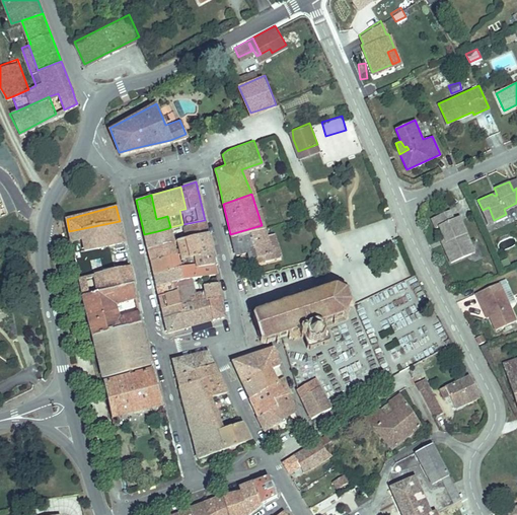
[(489,207),(483,210),(488,222),(494,220),(489,207)]
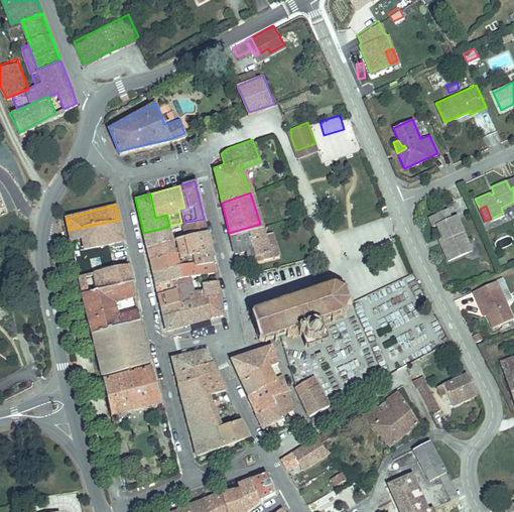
[(460,234),(464,232),(456,215),(450,218),(445,209),(428,217),(432,227),(436,225),(444,241),(440,243),(448,261),(468,252),(460,234)]
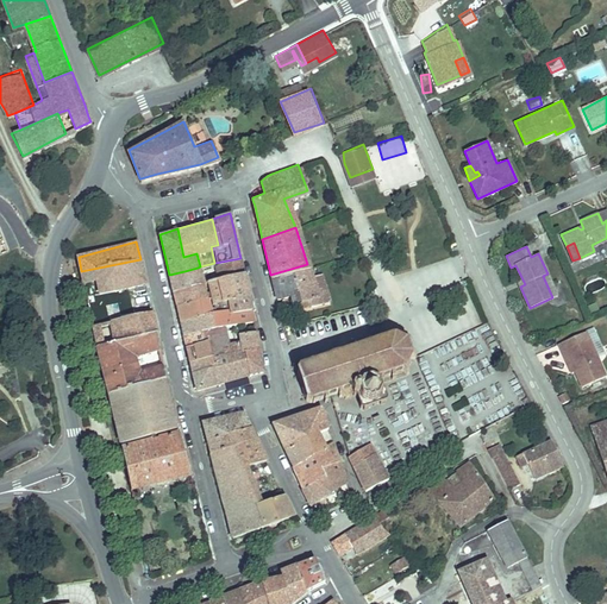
[(243,271),(241,258),(216,263),(219,277),(243,271)]
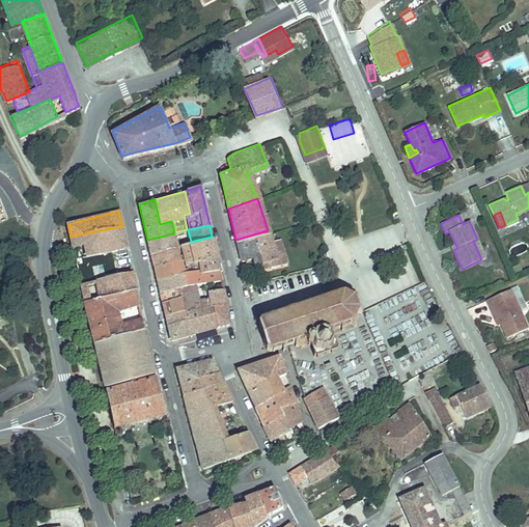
[(122,226),(71,237),(75,257),(80,256),(78,246),(85,244),(87,255),(127,247),(122,226)]
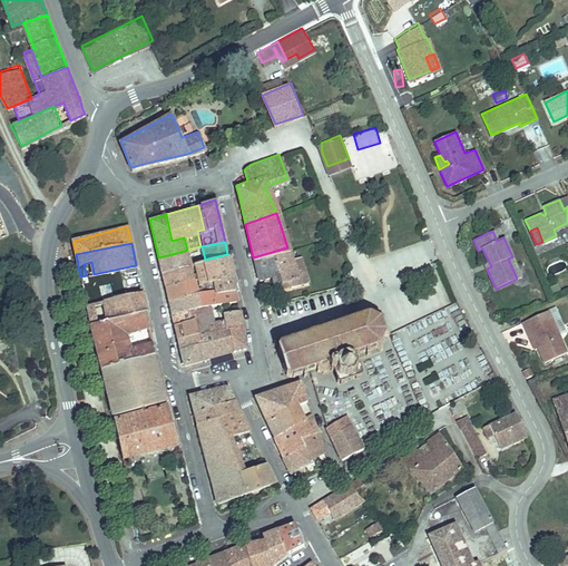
[(287,247),(253,257),(258,277),(276,272),(278,280),(284,279),(285,282),(292,280),(291,276),(295,275),(297,279),(307,275),(301,255),(291,257),(291,255),(287,247)]
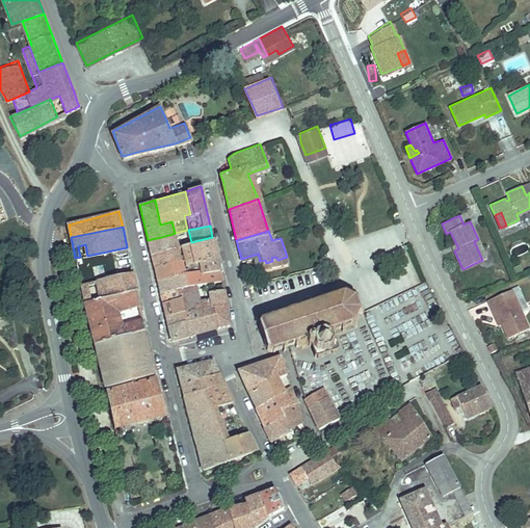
[(162,245),(150,248),(151,253),(181,245),(181,240),(174,241),(173,234),(161,237),(162,245)]
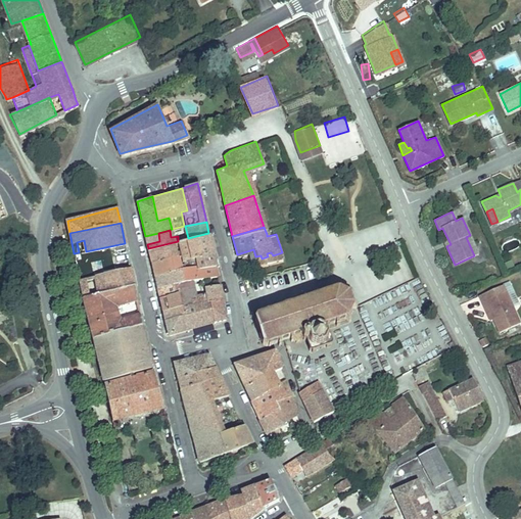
[(158,233),(145,236),(147,244),(159,241),(158,233)]
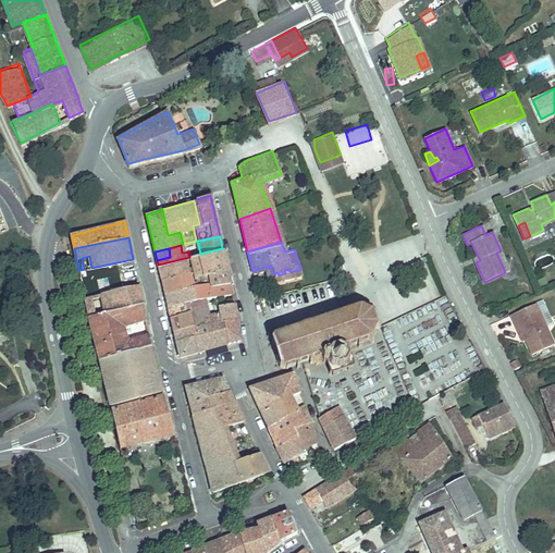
[(200,254),(189,257),(193,271),(194,275),(197,275),(226,268),(222,248),(200,254)]
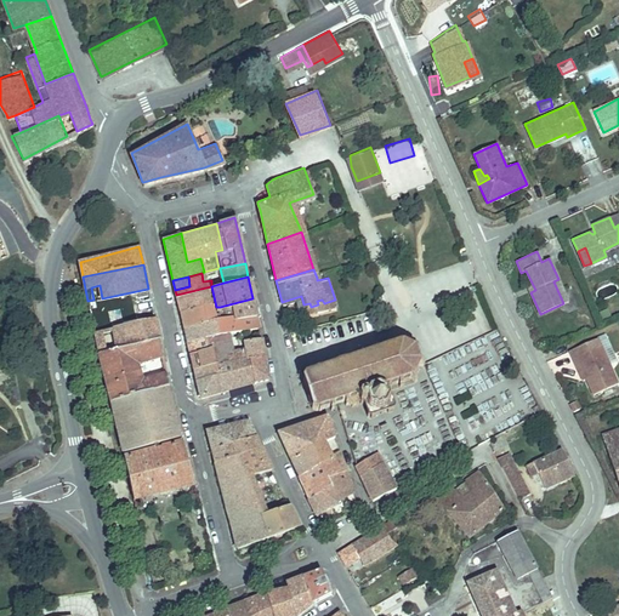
[(568,301),(558,279),(554,281),(563,303),(568,301)]
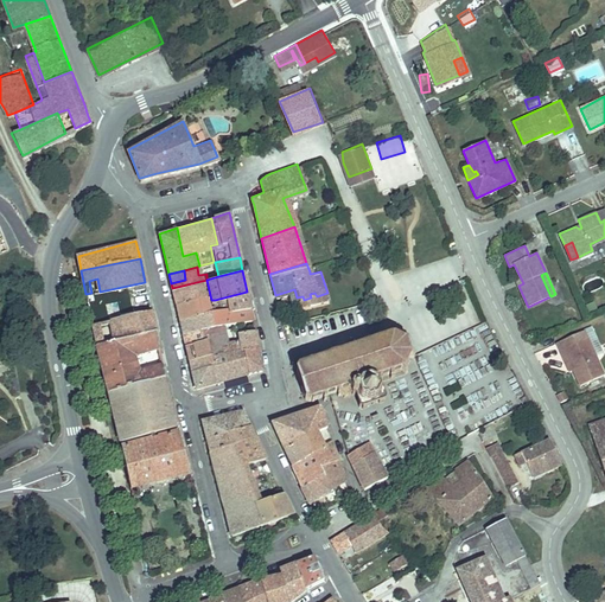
[(207,280),(172,288),(176,303),(210,295),(207,280)]
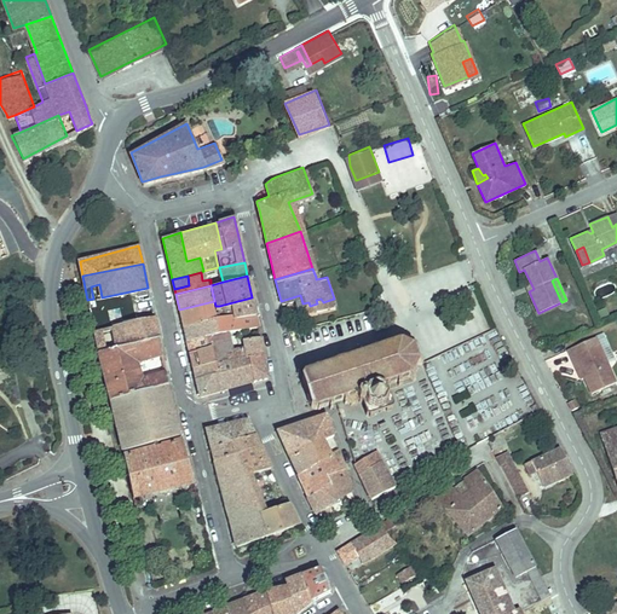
[(252,297),(219,306),(223,319),(255,311),(252,297)]
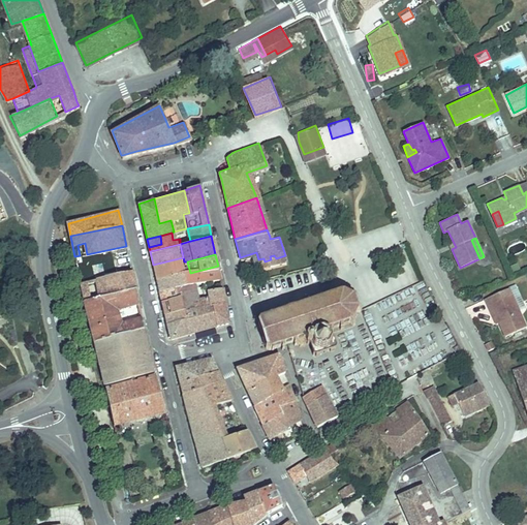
[(183,257),(153,265),(156,278),(181,272),(184,284),(190,283),(220,275),(218,266),(190,273),(187,261),(184,261),(183,257)]
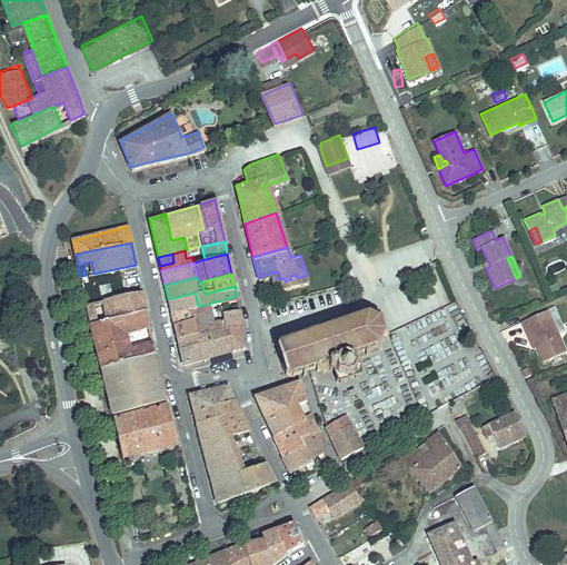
[(98,290),(109,293),(110,284),(99,281),(98,290)]
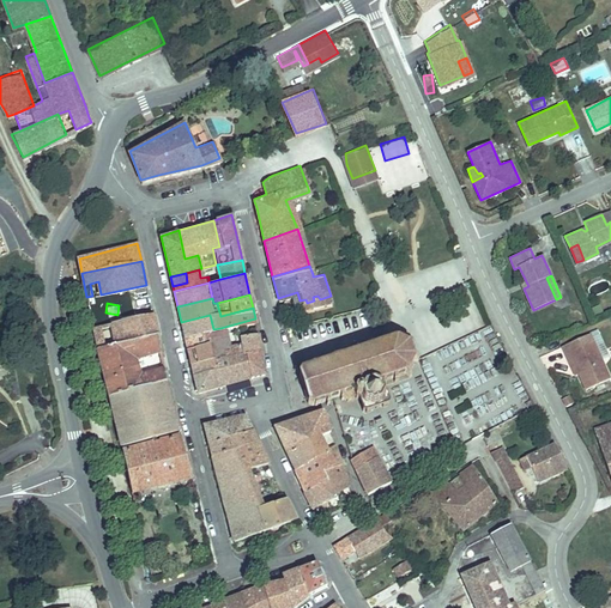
[(102,366),(109,394),(165,378),(163,366),(139,372),(135,356),(159,350),(152,314),(94,327),(102,366)]
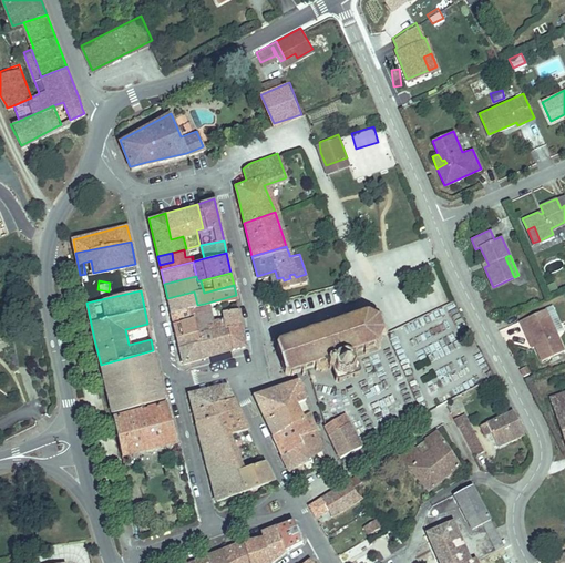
[(194,292),(167,298),(170,310),(189,306),(193,318),(196,331),(196,333),(209,329),(208,325),(208,323),(204,304),(197,305),(194,292)]
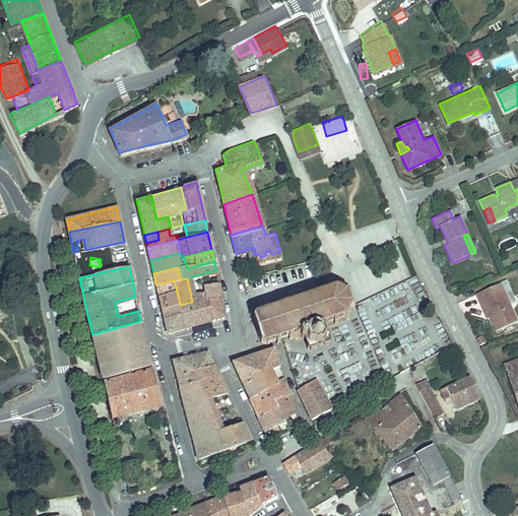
[(174,280),(155,284),(159,297),(177,292),(174,280)]
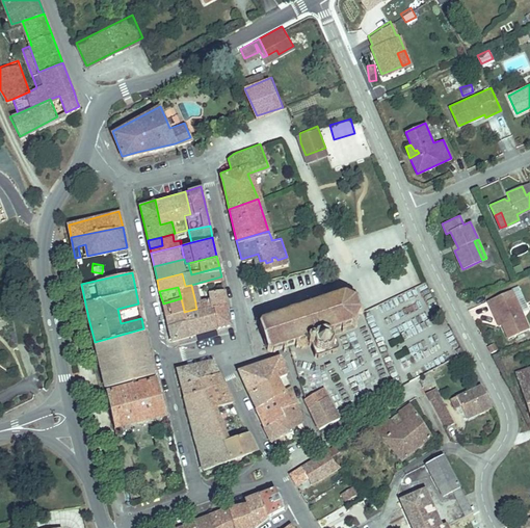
[(227,302),(223,288),(211,291),(212,298),(213,306),(227,302)]
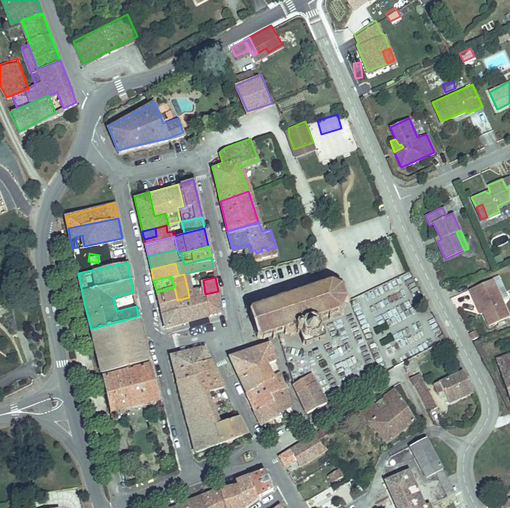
[(469,289),(476,302),(478,301),(483,310),(489,323),(509,314),(495,284),(486,289),(482,282),(469,289)]
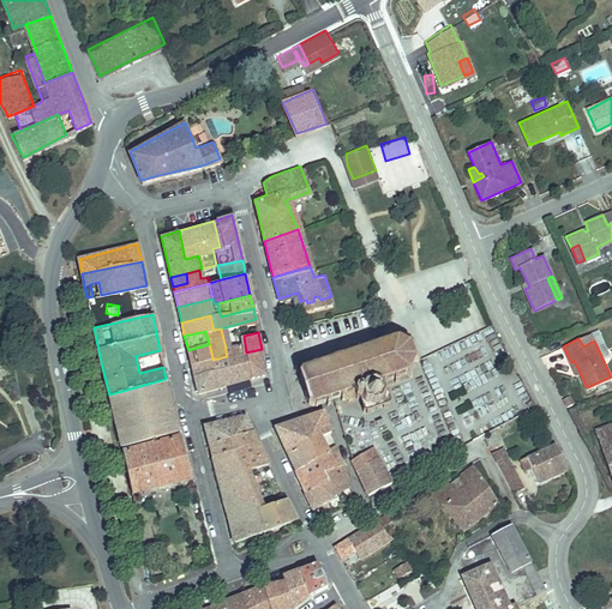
[(328,406),(330,405),(340,402),(341,408),(343,406),(348,409),(348,410),(351,410),(352,409),(351,408),(354,405),(355,406),(355,404),(354,403),(355,401),(359,404),(363,411),(361,411),(360,414),(363,418),(365,417),(366,418),(371,416),(371,414),(382,409),(383,411),(388,409),(387,406),(389,405),(385,401),(383,402),(381,395),(381,393),(385,391),(387,391),(385,389),(395,384),(396,386),(400,385),(399,383),(411,378),(414,378),(414,375),(413,374),(415,365),(420,365),(419,362),(415,361),(411,350),(414,348),(412,343),(396,342),(393,342),(389,342),(299,372),(300,377),(298,378),(295,384),(297,389),(303,390),(306,398),(303,404),(303,405),(304,409),(307,411),(311,410),(312,411),(316,410),(315,409),(324,405),(325,409),(327,409),(328,408),(328,406)]
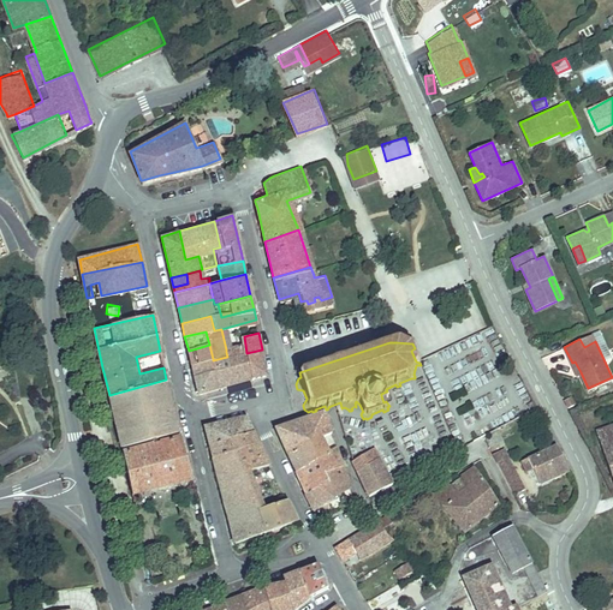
[(209,345),(189,351),(192,365),(213,359),(209,345)]
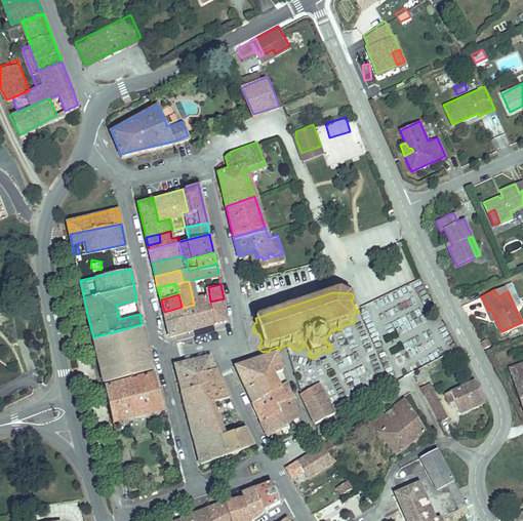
[(226,318),(224,298),(210,302),(214,321),(226,318)]
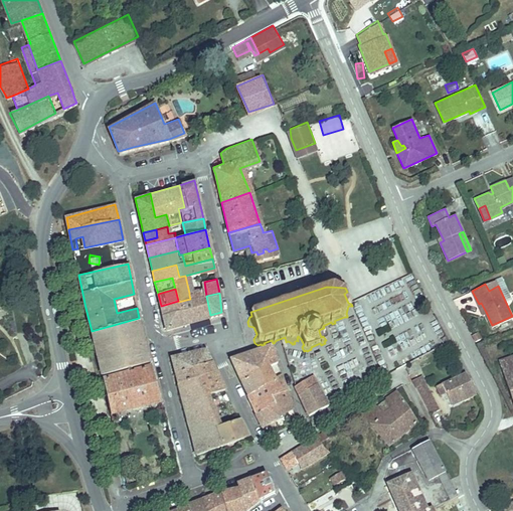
[(180,310),(163,315),(166,328),(210,315),(206,296),(190,299),(178,302),(180,310)]
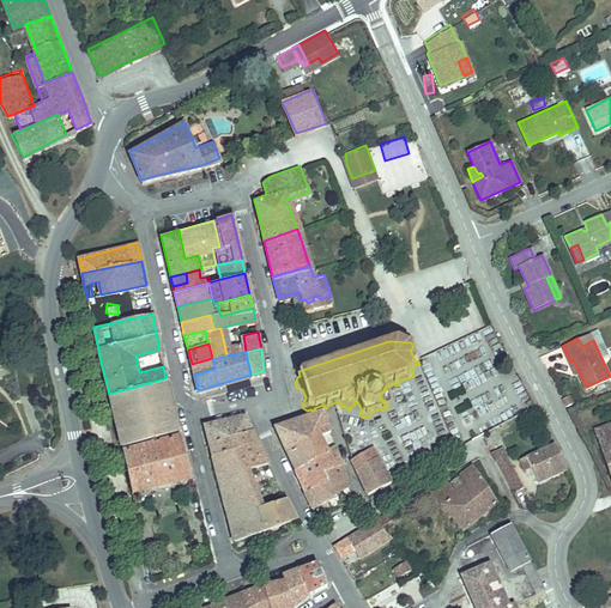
[(212,358),(192,364),(194,375),(215,369),(212,359),(212,358)]
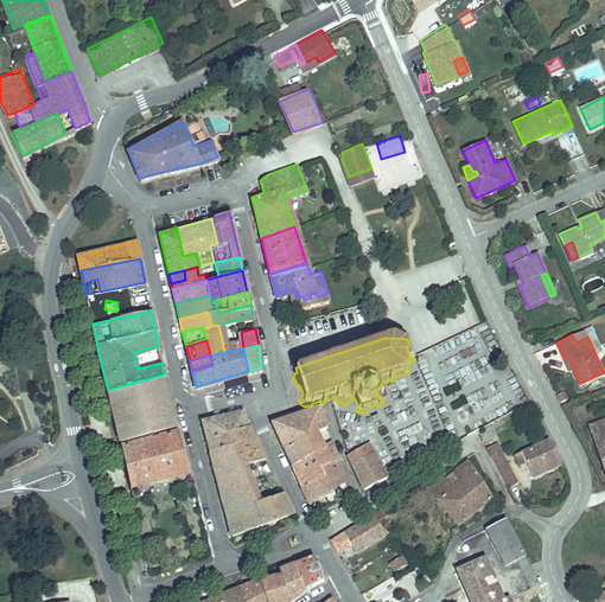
[(108,390),(120,441),(177,423),(164,375),(108,390)]
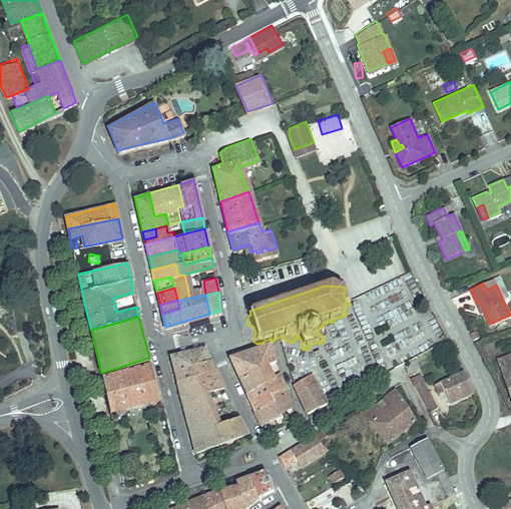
[(232,359),(242,381),(275,363),(275,360),(270,345),(232,359)]
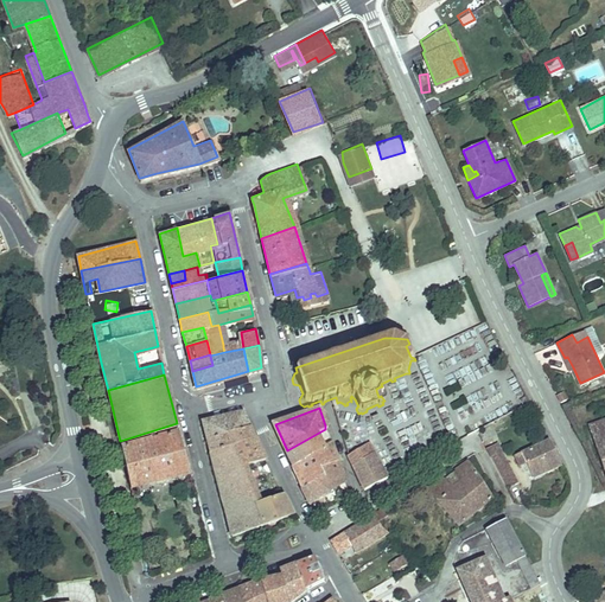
[(587,420),(594,439),(604,434),(604,411),(587,418),(587,420)]
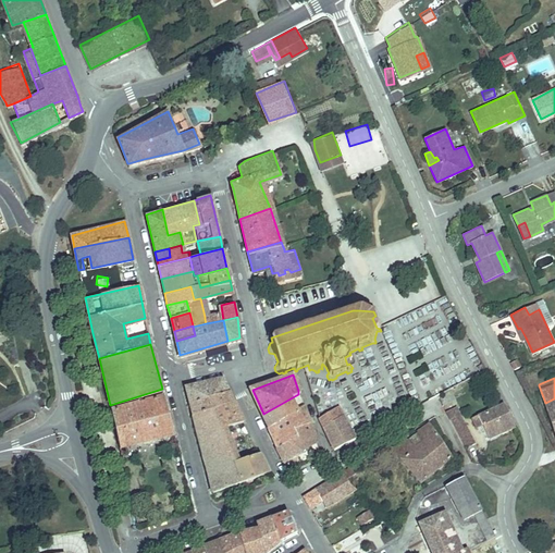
[(186,389),(189,404),(229,393),(222,380),(186,389)]
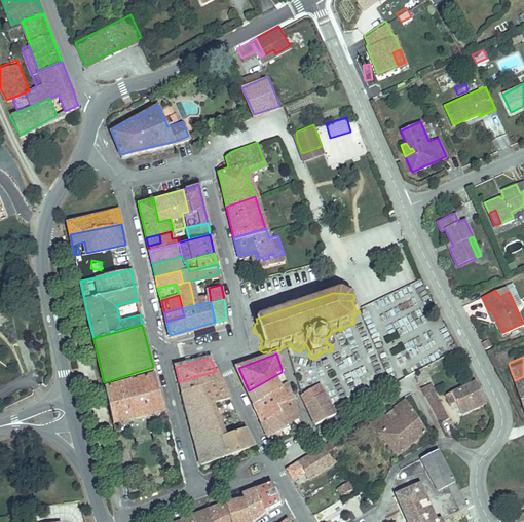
[(105,386),(112,420),(163,406),(155,371),(105,386)]
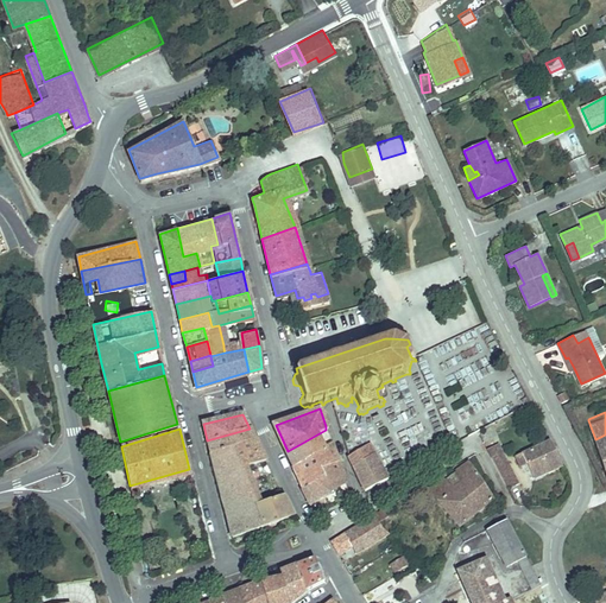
[(250,429),(207,440),(210,452),(232,446),(256,439),(250,429)]
